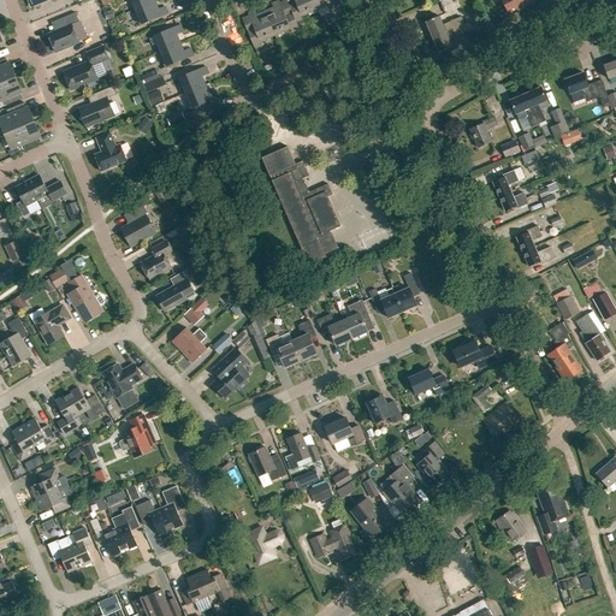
[(99,9),(95,0),(93,0),(88,3),(92,11),(99,9)]
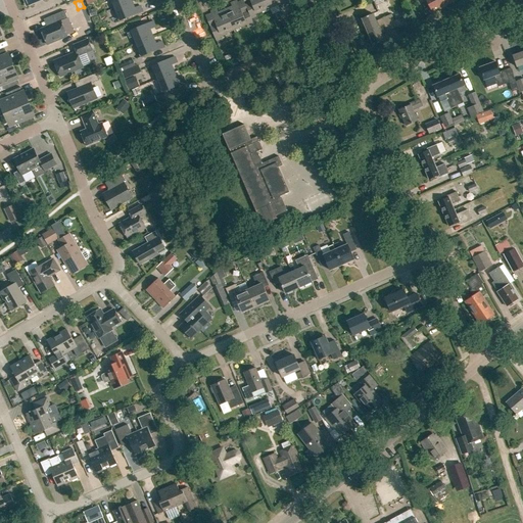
[(109,0),(113,8),(132,1),(131,0),(109,0)]
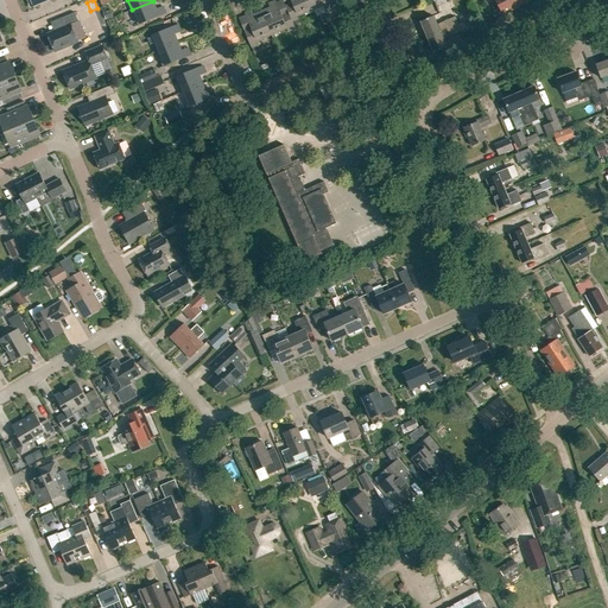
[(270,7),(261,11),(272,35),(286,29),(287,32),(295,29),(292,23),(287,12),(282,14),(276,0),(267,4),(270,7)]
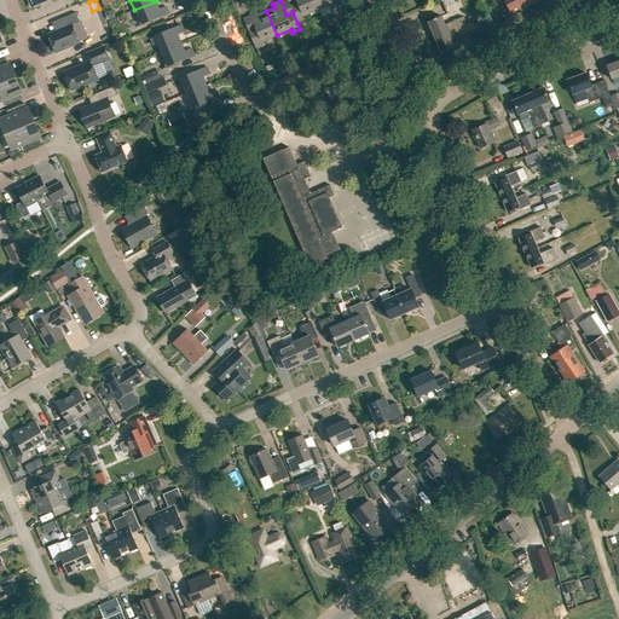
[(295,0),(298,3),(290,6),(293,12),(298,23),(300,29),(301,30),(308,27),(304,16),(318,10),(313,0),(295,0)]
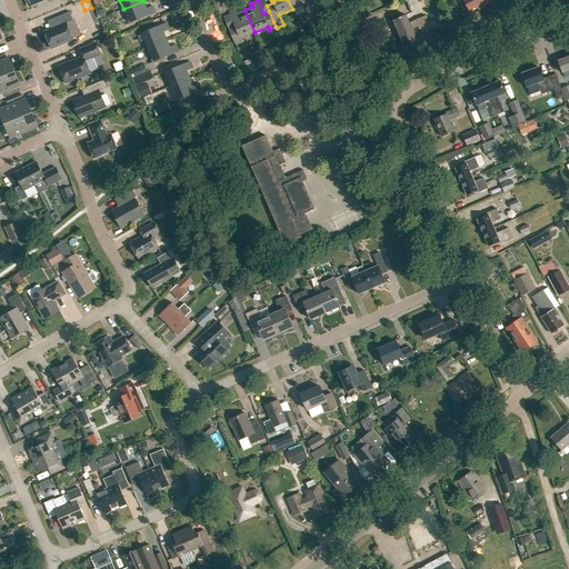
[(288,0),(292,9),(307,3),(308,7),(315,3),(312,0),(288,0)]
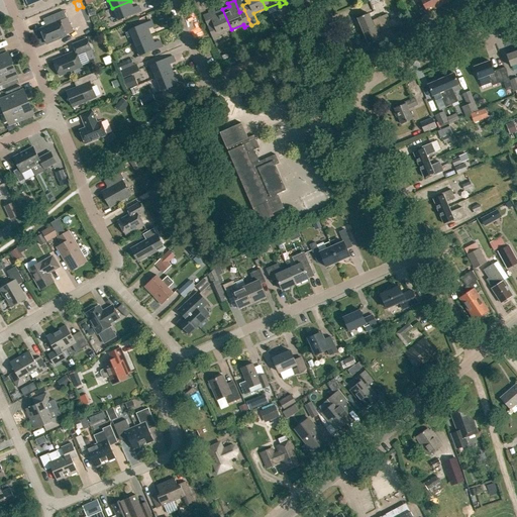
[(373,0),(378,9),(388,4),(385,0),(373,0)]
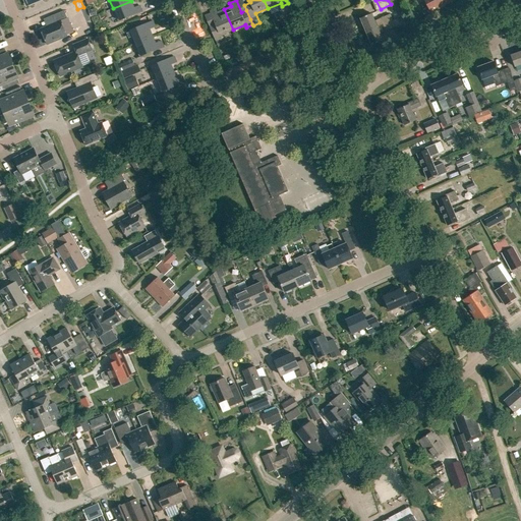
[(424,0),(431,12),(445,5),(442,0),(424,0)]
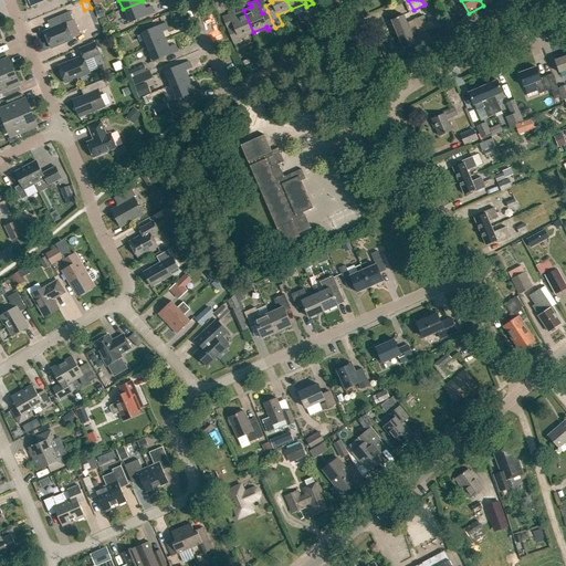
[(123,9),(128,23),(154,13),(152,7),(146,9),(143,1),(123,9)]
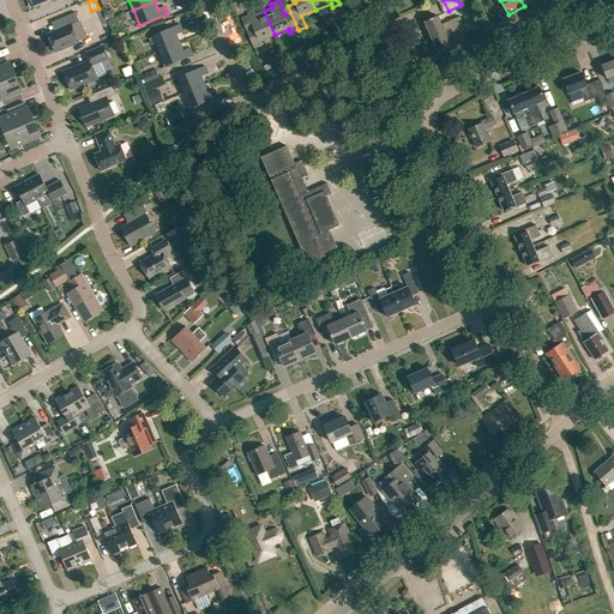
[(251,23),(245,26),(253,48),(260,44),(259,42),(275,35),(264,11),(256,14),(254,11),(247,13),(251,23)]
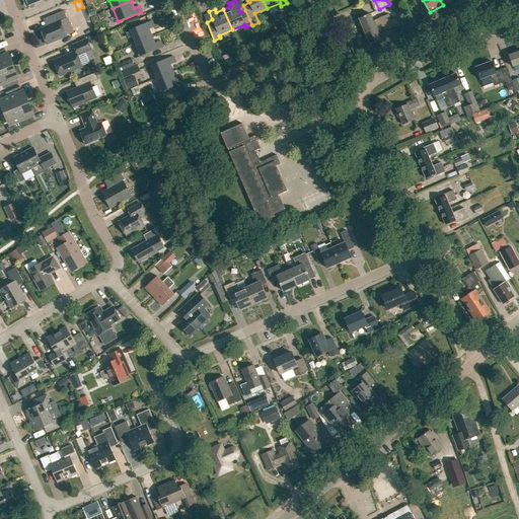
[(41,29),(47,44),(67,35),(60,21),(67,18),(64,10),(53,15),(56,22),(41,29)]
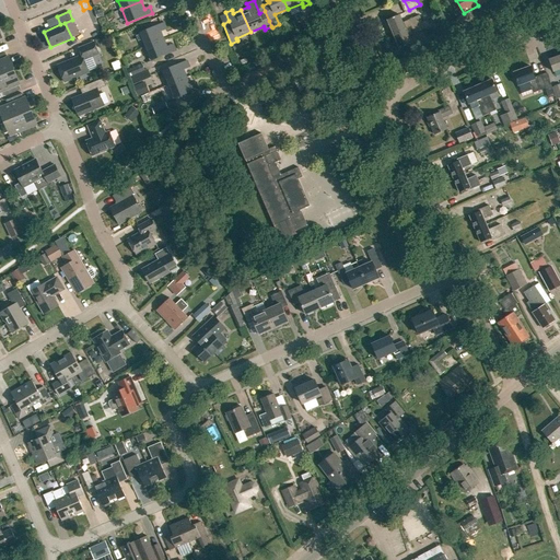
[(317,21),(314,12),(307,14),(311,24),(317,21)]
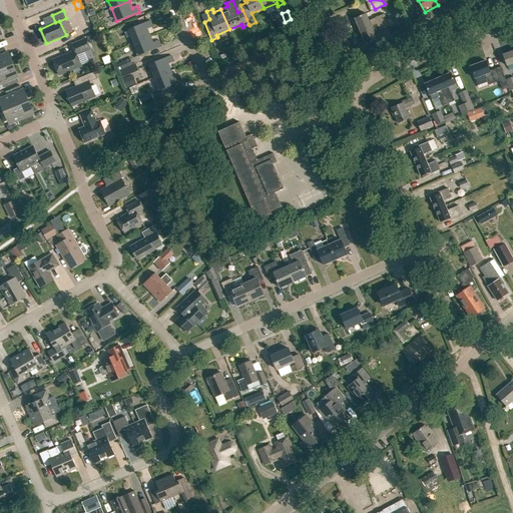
[(355,18),(361,31),(386,20),(384,14),(369,20),(366,13),(355,18)]
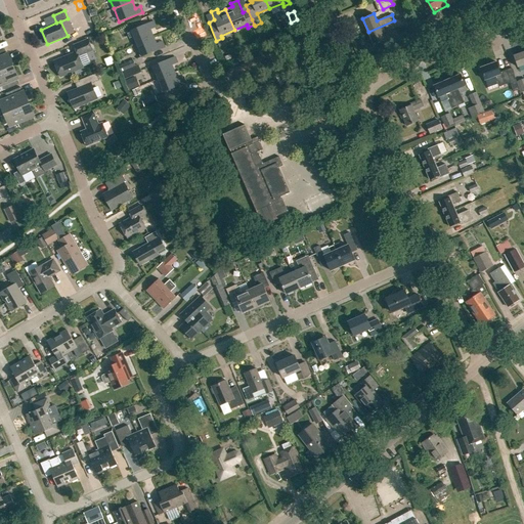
[(130,31),(135,44),(153,37),(150,30),(156,27),(154,20),(130,31)]
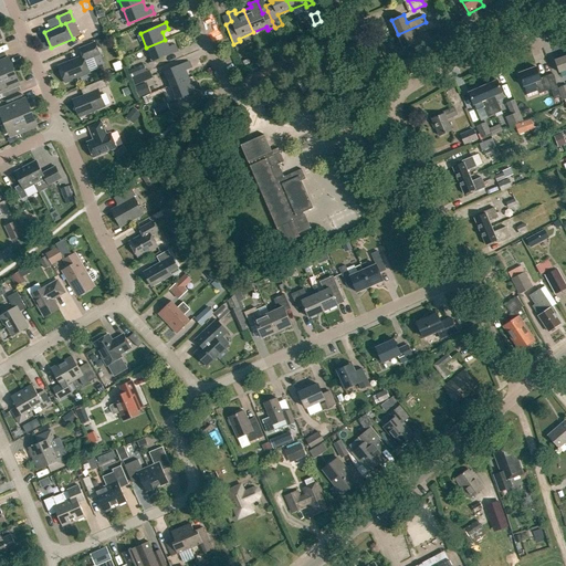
[(398,34),(404,49),(416,44),(412,37),(429,30),(426,22),(398,34)]
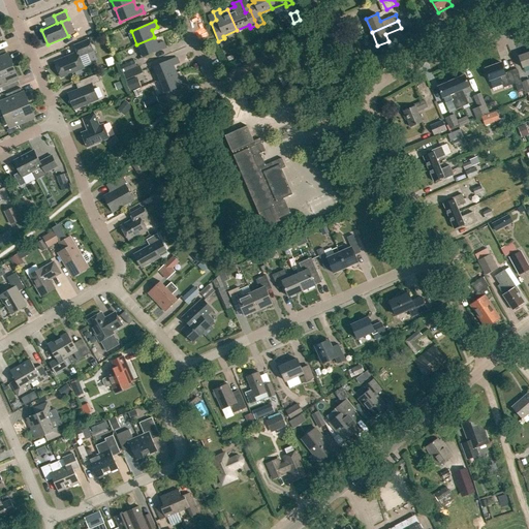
[(136,44),(142,58),(165,48),(163,41),(157,44),(154,37),(136,44)]
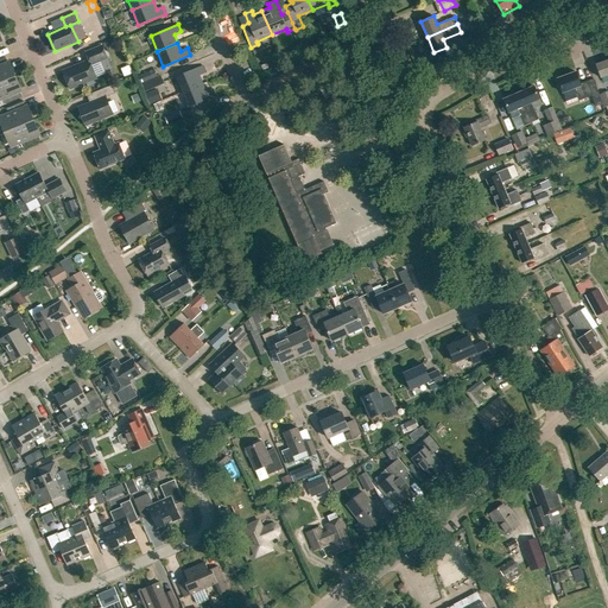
[(63,71),(70,89),(96,78),(92,64),(107,58),(102,46),(86,52),(89,61),(63,71)]
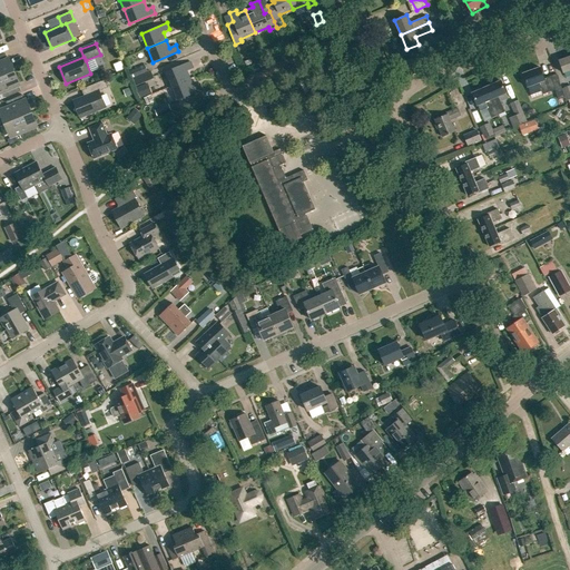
[(0,77),(13,72),(6,53),(0,56),(0,77)]
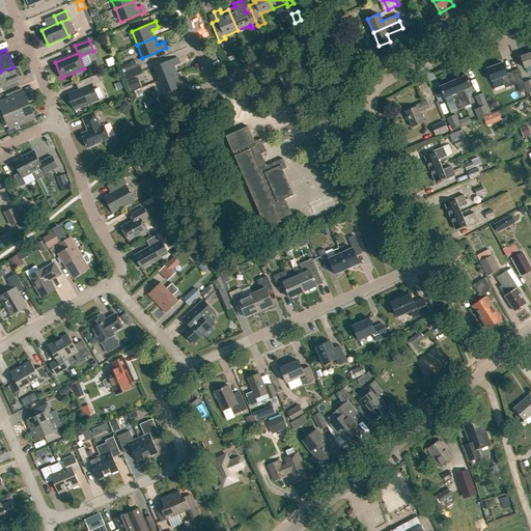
[(530,52),(521,56),(525,68),(530,65),(530,52)]
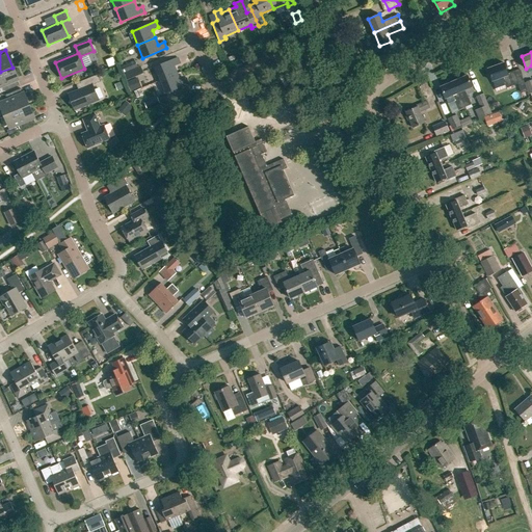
[(154,68),(159,81),(177,73),(175,65),(180,63),(178,57),(154,68)]
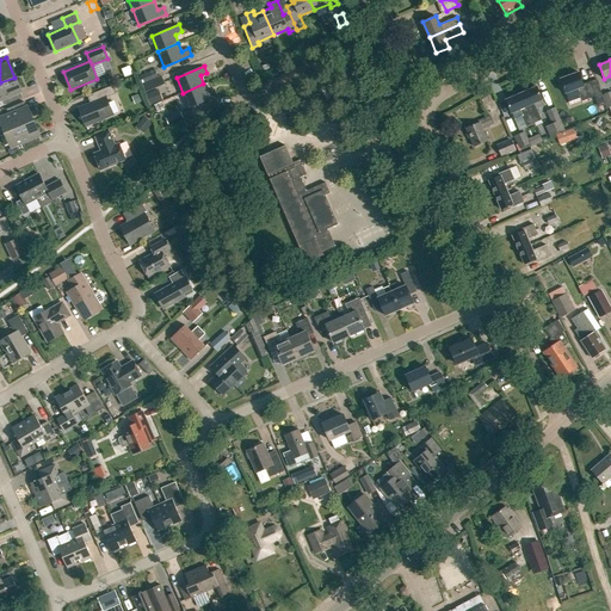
[(154,71),(140,76),(142,84),(158,76),(154,71)]
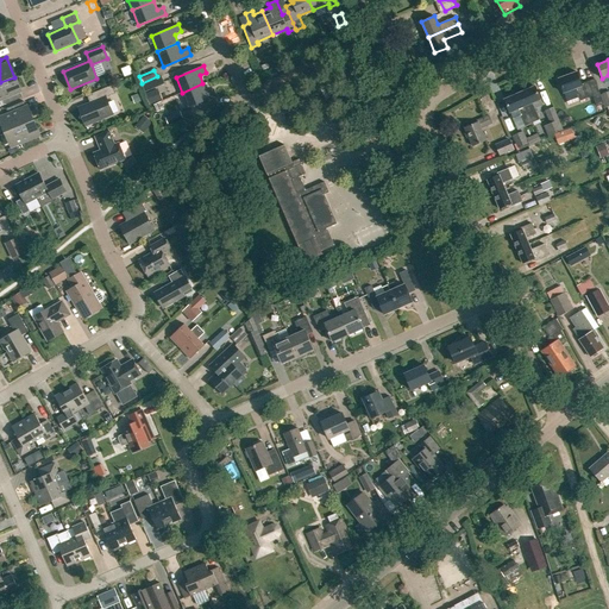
[(559,79),(564,93),(566,99),(578,94),(581,101),(594,95),(597,106),(603,104),(595,79),(582,83),(577,71),(559,79)]
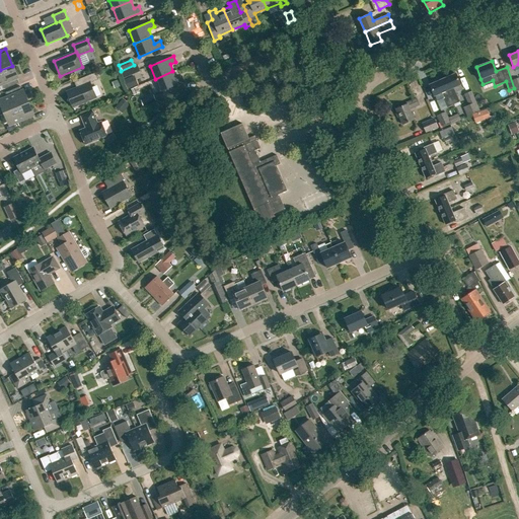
[(124,78),(140,72),(138,65),(121,71),(124,78)]
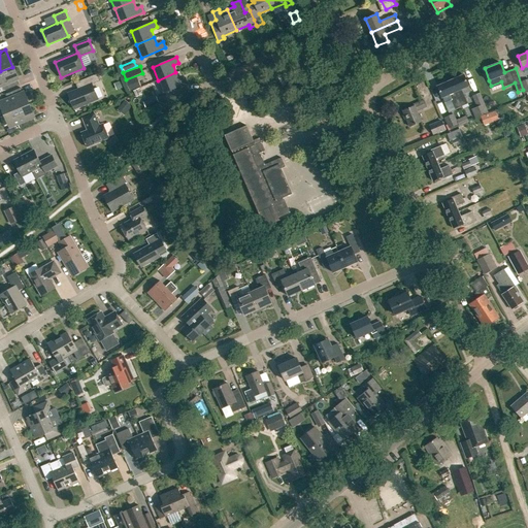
[(0,85),(2,85),(4,91),(20,85),(12,67),(0,71),(0,85)]
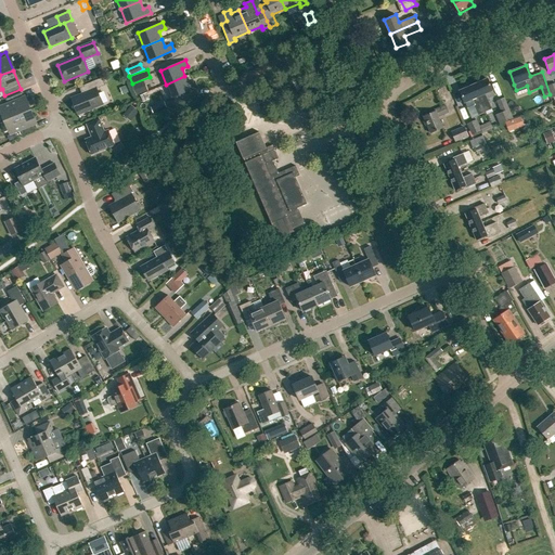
[(166,85),(171,99),(196,88),(194,81),(188,85),(184,76),(166,85)]
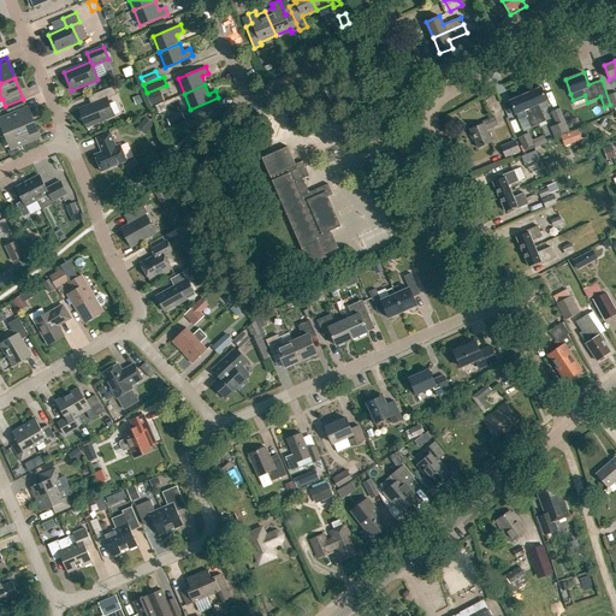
[(82,116),(80,119),(84,122),(87,128),(114,116),(107,98),(116,94),(113,87),(94,94),(98,101),(80,110),(82,116)]
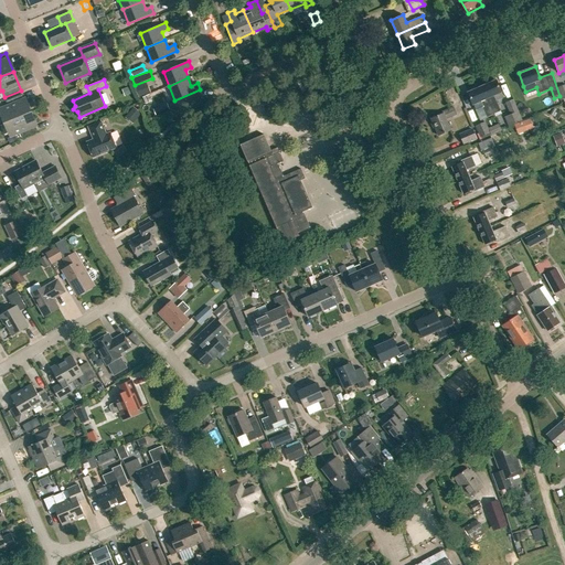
[(308,89),(304,80),(298,83),(302,92),(308,89)]
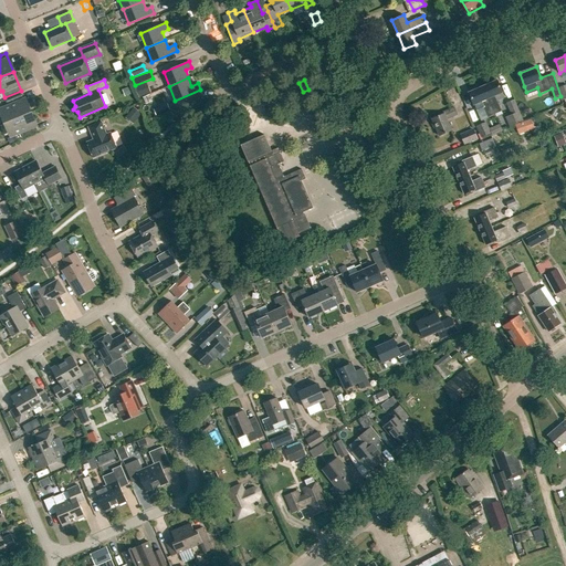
[(483,86),(495,114),(502,111),(498,101),(505,97),(503,92),(498,80),(483,86)]
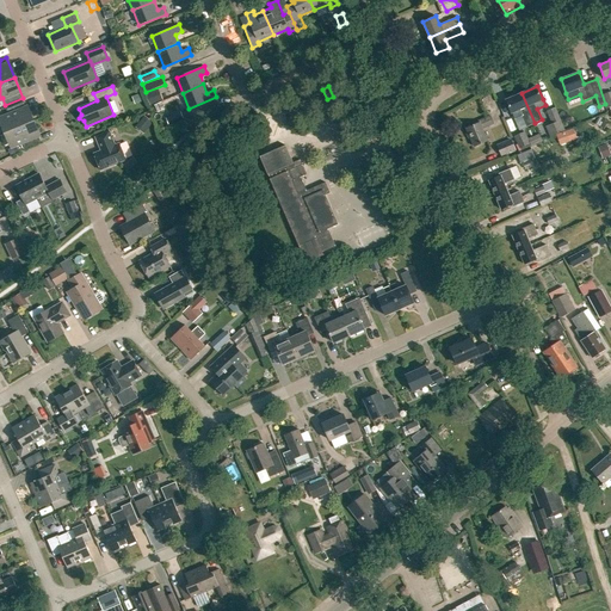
[(520,110),(528,127),(535,123),(522,93),(506,100),(512,113),(520,110)]
